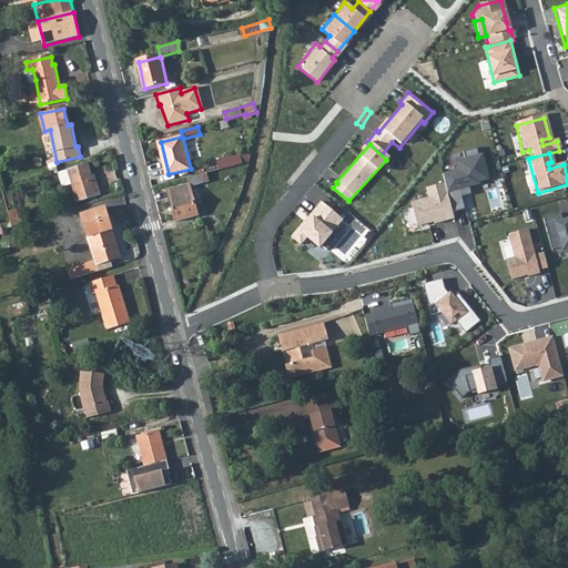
[(217,160),(220,170),(242,163),(241,158),(240,154),(217,160)]
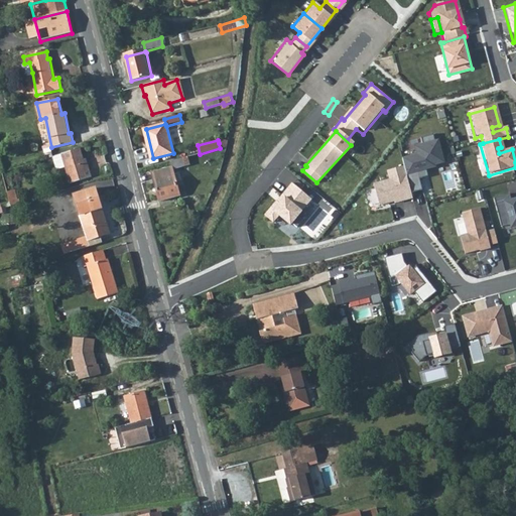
[(418,154),(405,158),(413,191),(423,189),(420,178),(428,176),(427,169),(445,164),(439,140),(416,146),(418,154)]
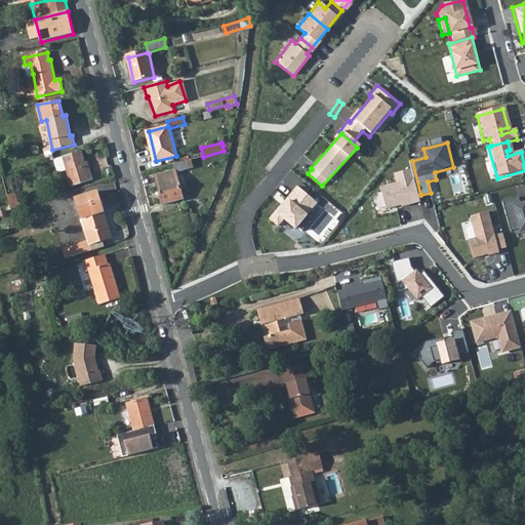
[(54,159),(52,150),(45,152),(47,161),(54,159)]
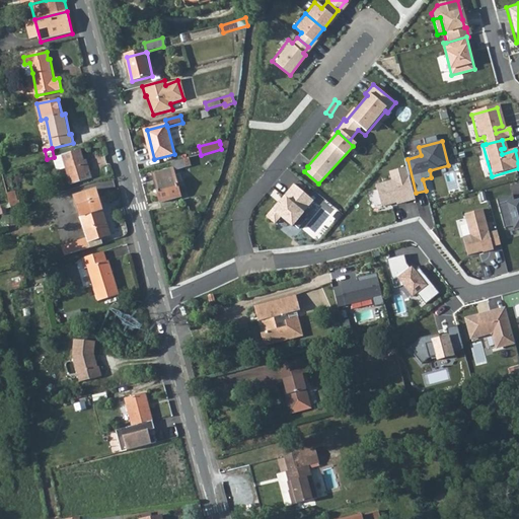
[(81,150),(62,155),(71,184),(92,177),(90,170),(87,171),(81,150)]
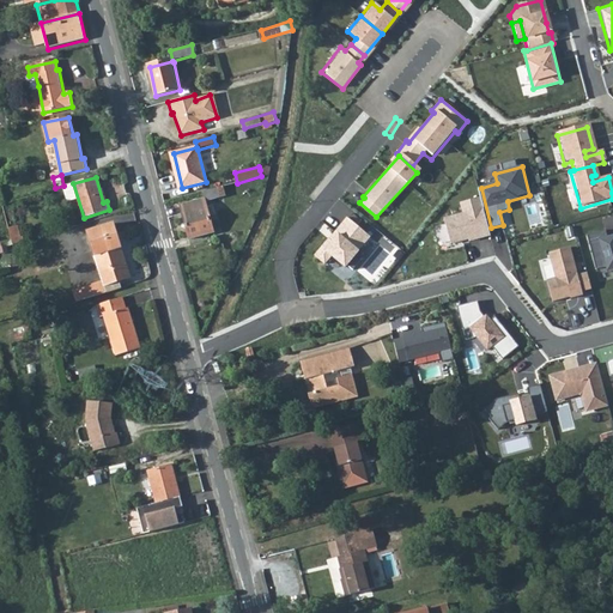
[(218,188),(202,192),(205,199),(181,205),(190,240),(213,232),(206,204),(222,199),(218,188)]
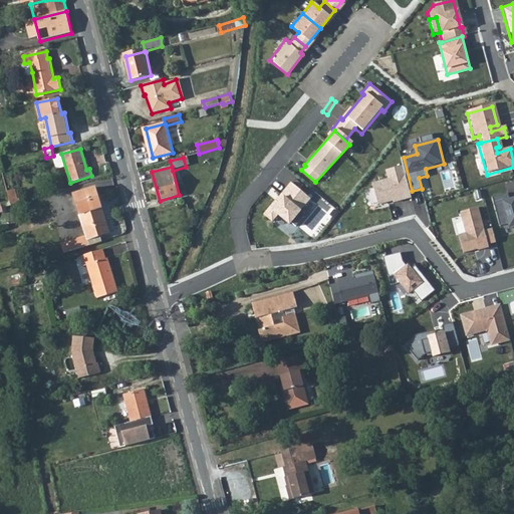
[(409,200),(401,169),(383,173),(387,182),(369,187),(375,207),(391,203),(391,205),(409,200)]
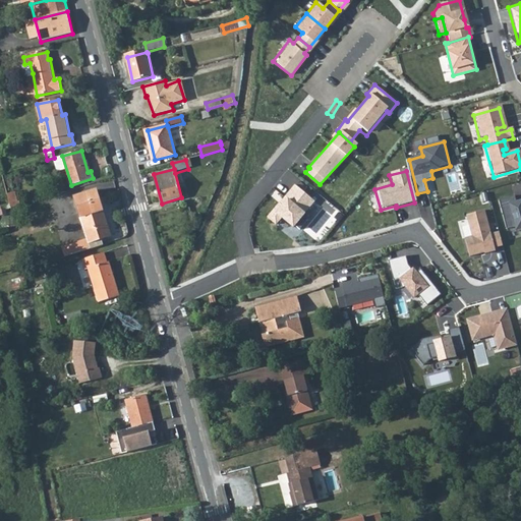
[(315,203),(294,183),(267,217),(276,225),(282,218),(293,227),(315,203)]
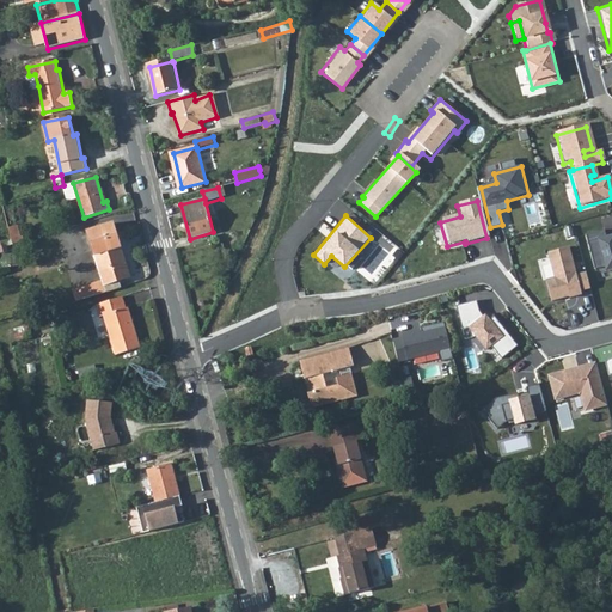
[(89,232),(96,256),(121,248),(114,225),(89,232)]
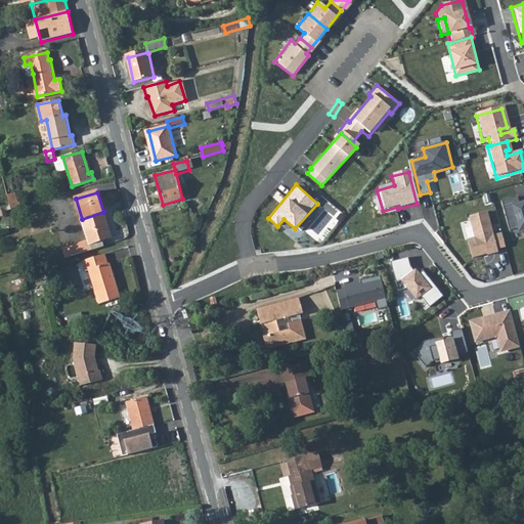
[(58,195),(49,199),(55,218),(64,216),(58,195)]
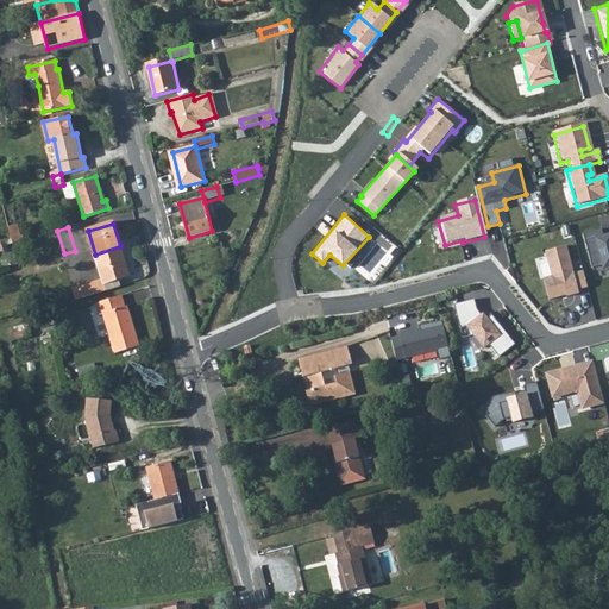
[(598,231),(581,237),(590,270),(608,264),(608,237),(601,239),(598,231)]
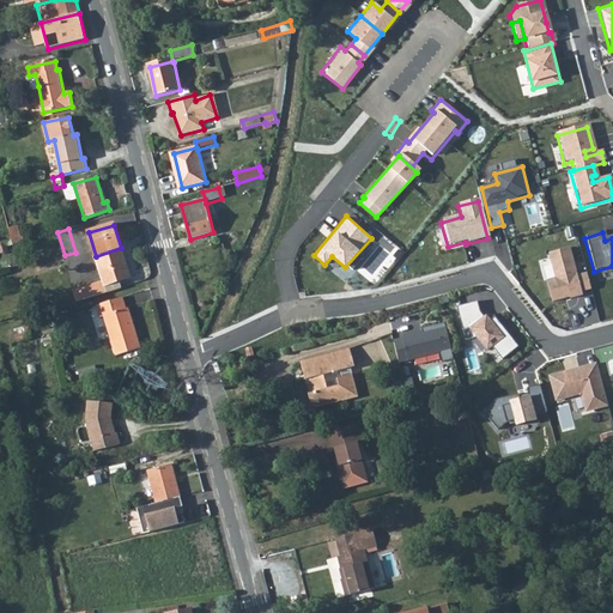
[(80,291),(84,302),(123,289),(121,281),(132,278),(121,248),(96,256),(105,283),(80,291)]
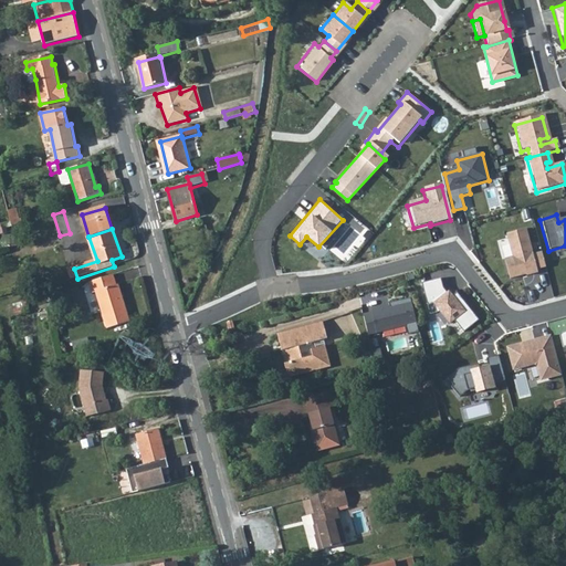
[(544,270),(540,254),(531,257),(524,231),(504,237),(511,260),(503,262),(507,282),(524,278),(525,279),(536,275),(535,272),(544,270)]
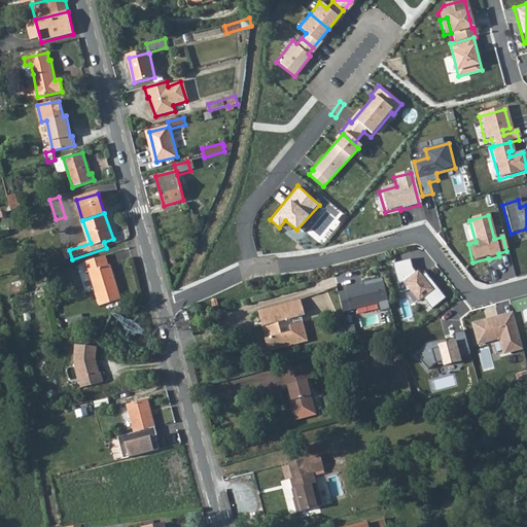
[(91,273),(99,305),(119,299),(110,266),(109,267),(106,256),(85,262),(88,273),(91,273)]
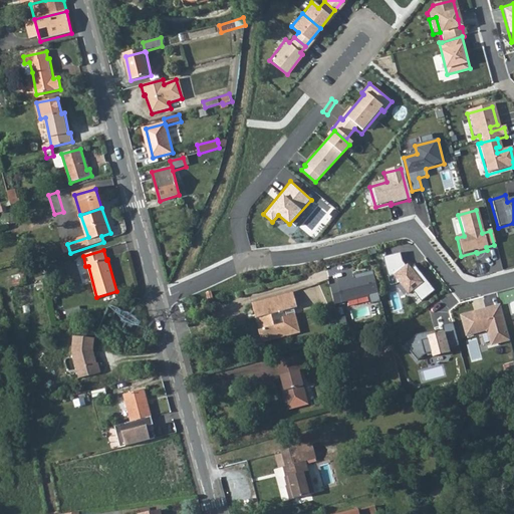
[(400,253),(382,257),(388,278),(393,276),(396,285),(400,283),(409,294),(413,291),(422,302),(435,291),(415,266),(410,270),(403,262),(400,253)]
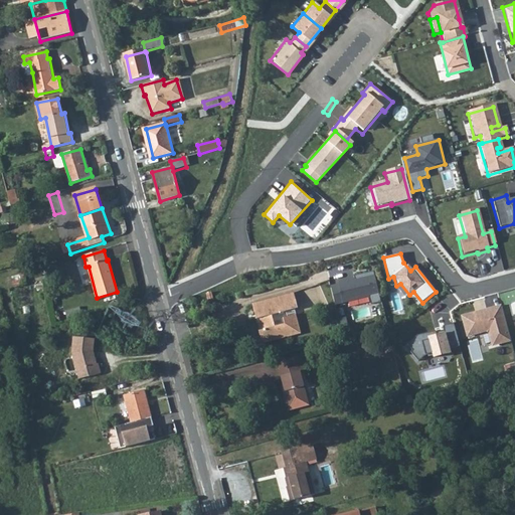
[(372,306),(381,304),(373,271),(355,276),(356,280),(331,287),(335,306),(369,297),(372,306)]
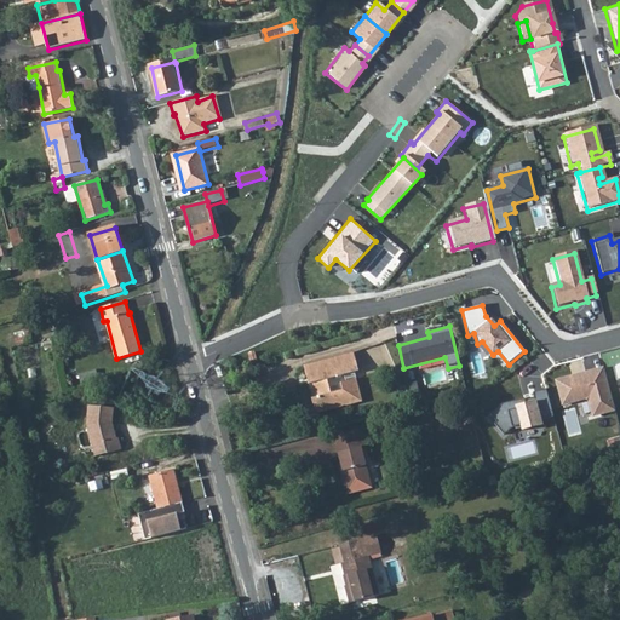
[(303,366),(306,378),(313,374),(354,359),(352,352),(303,366)]
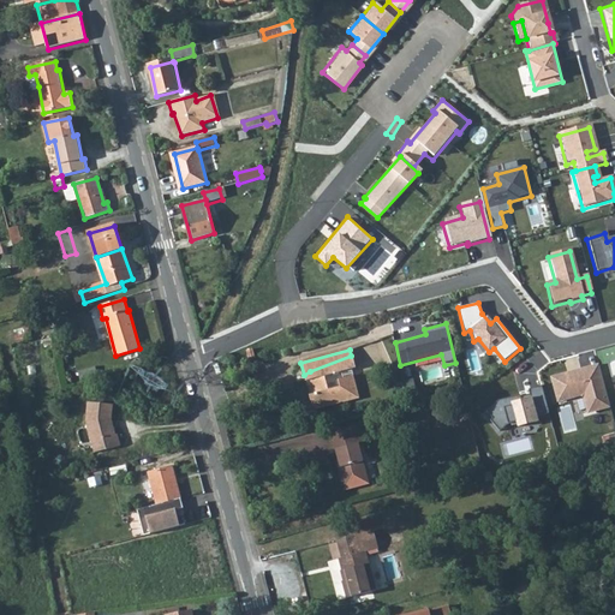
[(351,356),(310,371),(312,378),(309,378),(312,393),(308,393),(311,407),(329,401),(330,405),(358,398),(353,376),(344,378),(341,370),(354,366),(351,356)]
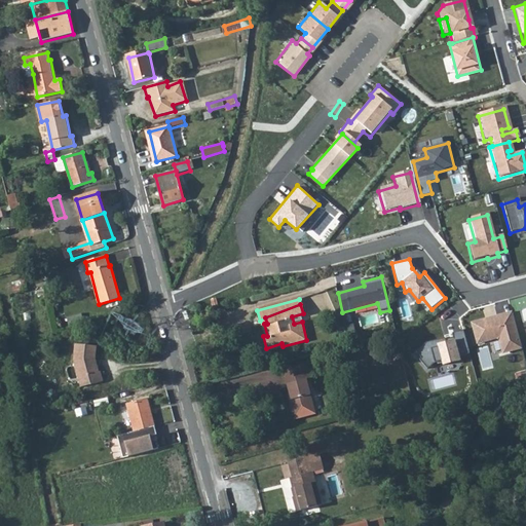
[(520,350),(512,320),(503,323),(503,321),(496,323),(495,318),(471,326),(476,346),(495,341),(498,342),(500,353),(509,350),(510,353),(520,350)]
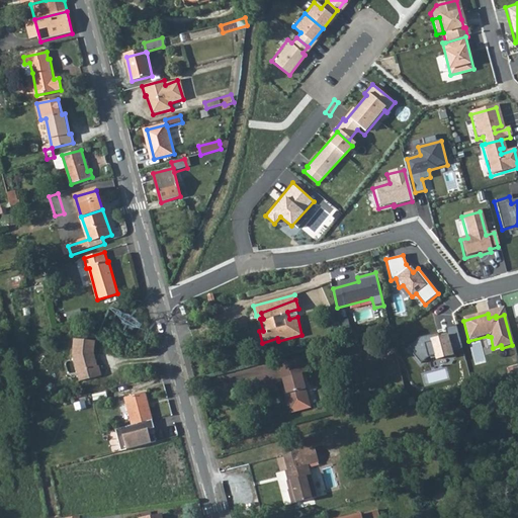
[(460,351),(454,328),(443,331),(445,338),(437,340),(436,335),(418,340),(408,349),(413,355),(411,357),(419,366),(426,360),(433,358),(434,362),(451,358),(449,354),(460,351)]
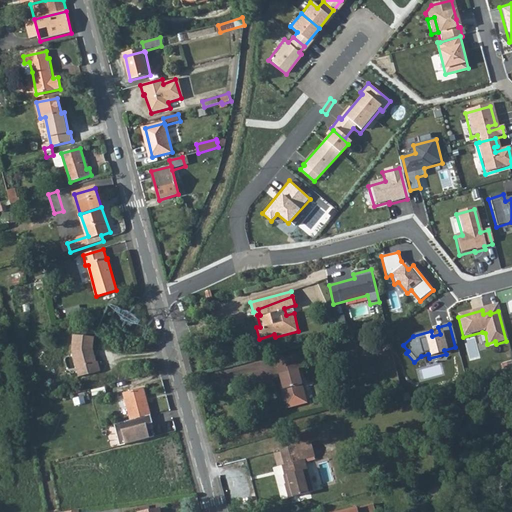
[(70,351),(77,377),(98,372),(96,362),(95,363),(93,356),(90,354),(89,350),(91,350),(91,349),(92,338),(71,335),(70,351)]
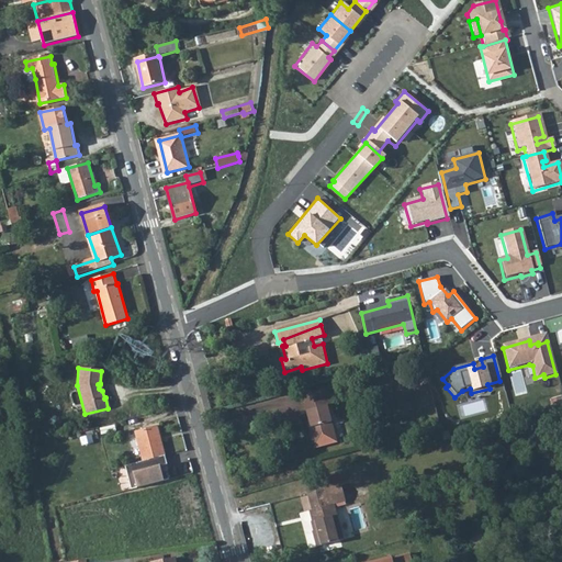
[(319,390),(303,394),(307,411),(304,412),(308,428),(306,428),(312,449),(335,442),(332,425),(326,406),(324,406),(319,390)]
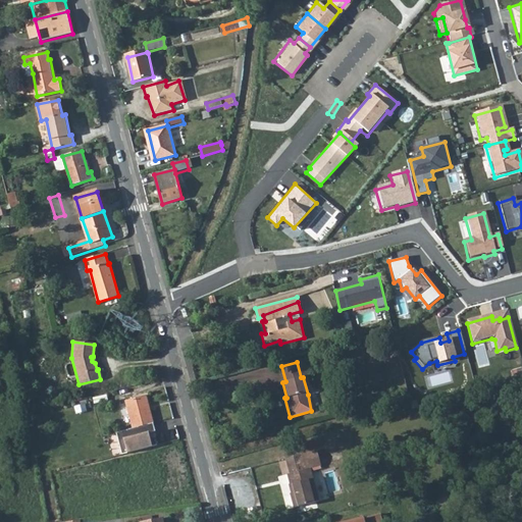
[(146,396),(124,402),(132,429),(115,433),(120,454),(154,445),(153,438),(147,439),(145,434),(155,432),(146,396)]
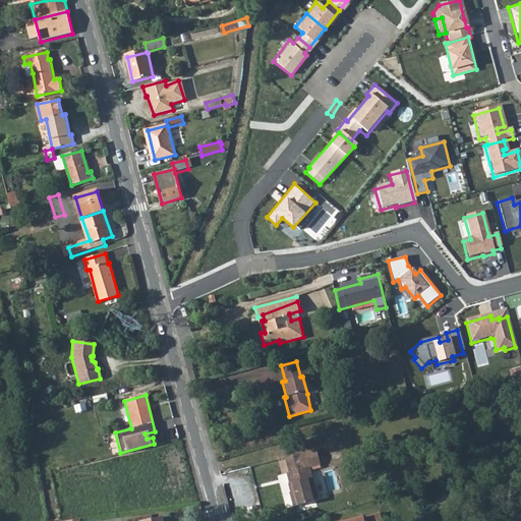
[(313,452),(285,460),(289,475),(286,475),(288,485),(291,484),(294,494),(290,495),(293,509),(317,502),(308,469),(317,467),(313,452)]
